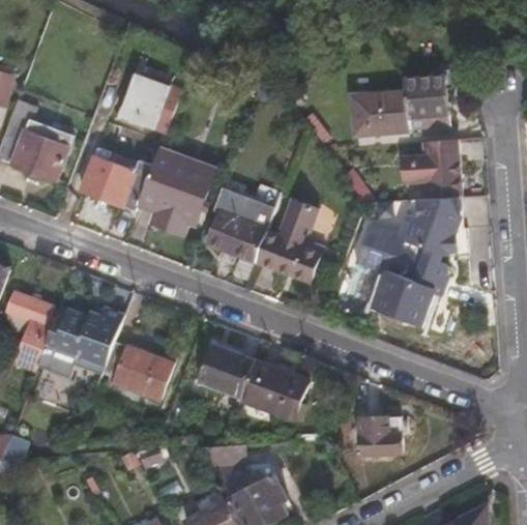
[(353,95),(354,134),(374,134),(374,129),(449,124),(445,74),(404,76),(405,86),(371,88),(372,94),(353,95)]
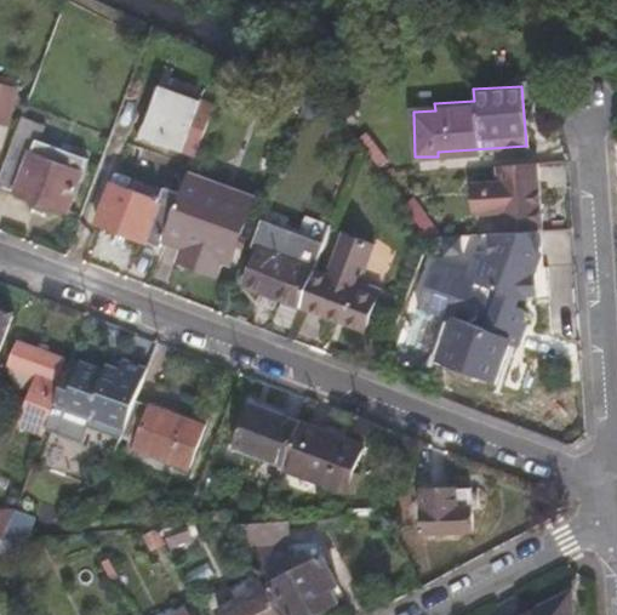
[(196,155),(215,104),(169,87),(149,137),(196,155)]
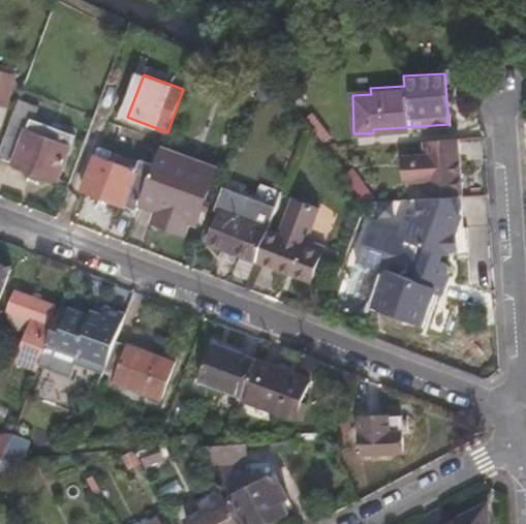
[(36,106),(19,99),(0,148),(0,158),(28,168),(26,176),(37,180),(40,173),(57,179),(69,147),(45,139),(51,127),(32,119),(36,106)]
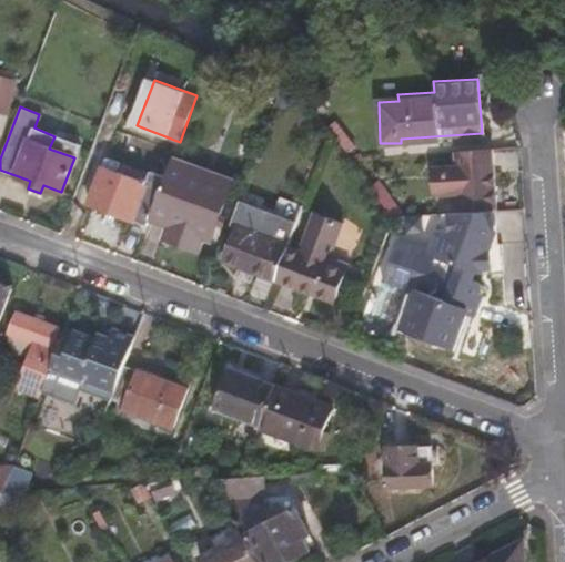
[(79,146),(54,136),(49,149),(74,157),(79,146)]
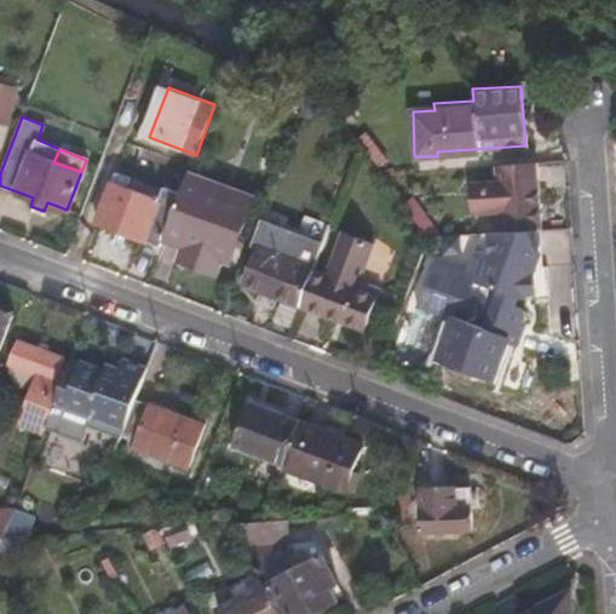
[(533,166),(493,167),(494,179),(464,182),(464,212),(495,211),(496,231),(529,230),(537,229),(533,166)]
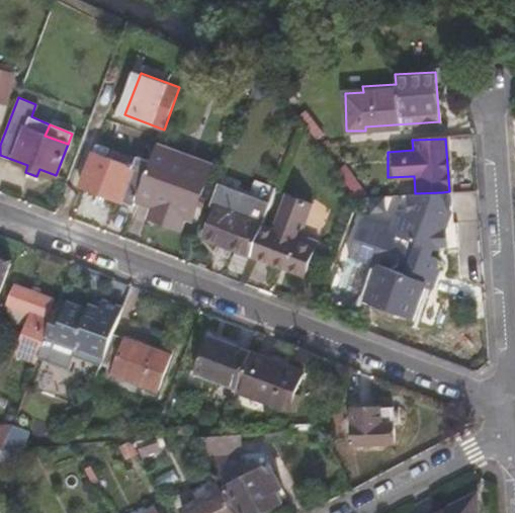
[(97,146),(94,154),(106,158),(108,150),(97,146)]
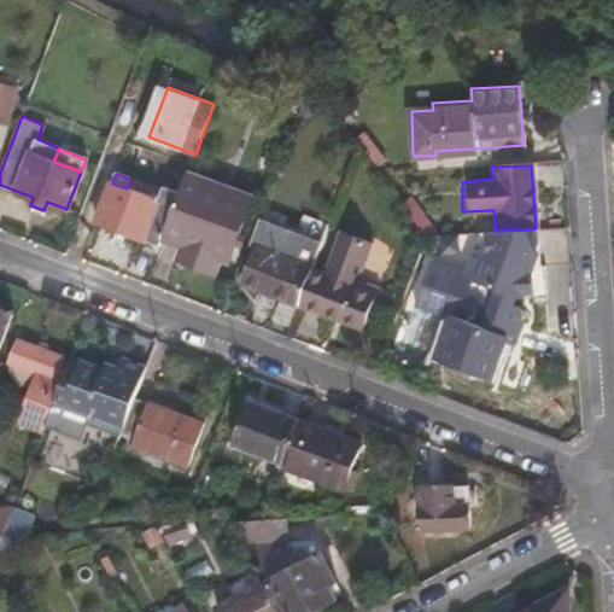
[(181,192),(163,238),(181,245),(177,257),(214,269),(217,257),(228,261),(246,210),(228,203),(204,194),(209,182),(188,174),(181,192)]
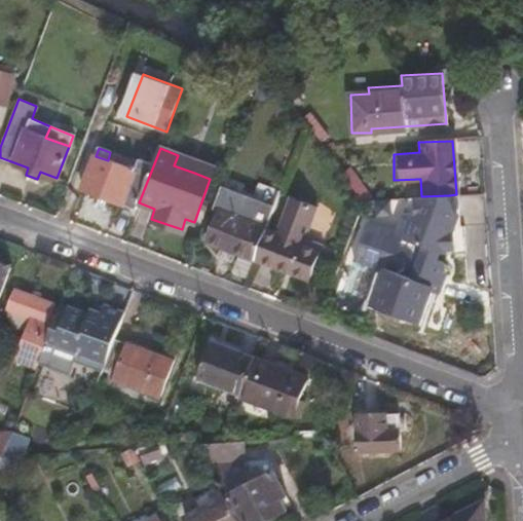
[(174,165),(194,173),(198,162),(178,155),(174,165)]
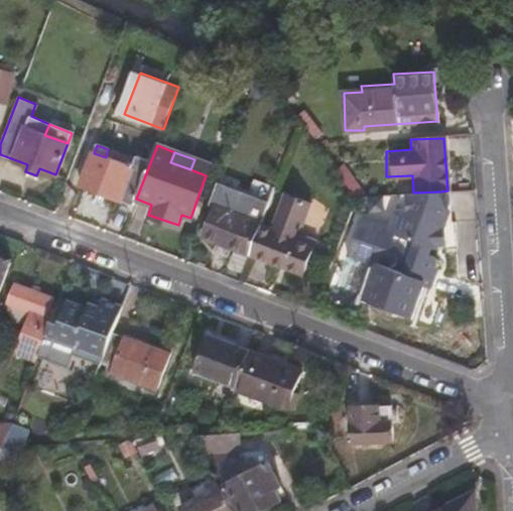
[(94,153),(81,185),(134,205),(136,199),(151,160),(138,155),(133,166),(106,157),(94,153)]
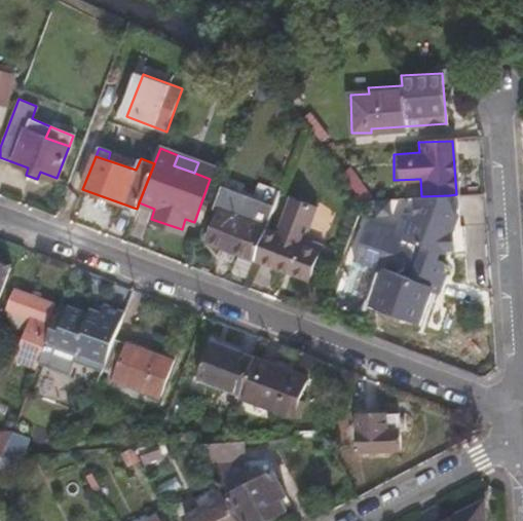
[(233,249),(257,257),(268,222),(274,207),(249,197),(225,189),(208,239),(219,244),(215,254),(230,258),(233,249)]
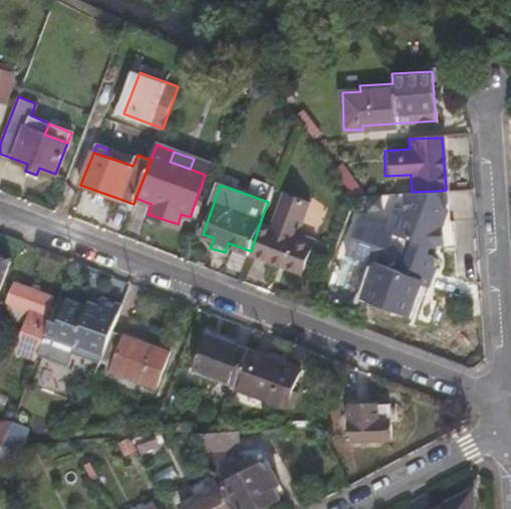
[(393,247),(371,301),(407,313),(420,280),(419,277),(415,275),(418,268),(421,269),(426,269),(430,267),(431,263),(432,259),(429,255),(420,251),(422,243),(433,246),(434,242),(442,242),(439,191),(412,192),(398,193),(397,208),(391,207),(384,225),(374,222),(393,247)]
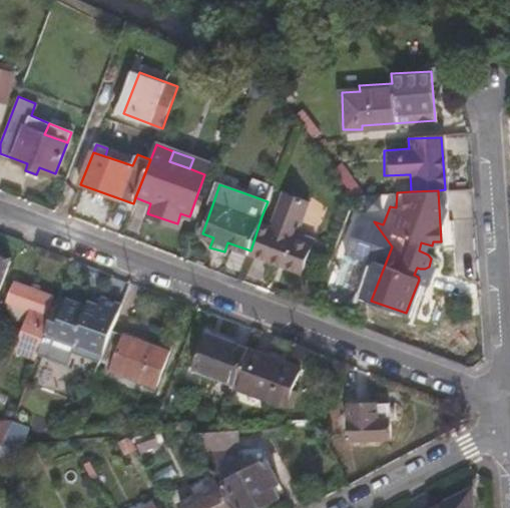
[(275,223),(262,216),(249,252),(303,273),(314,239),(300,232),(310,201),(287,192),(275,223)]
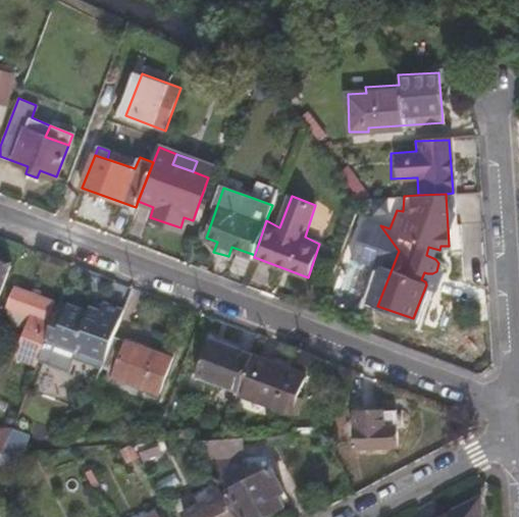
[(364,301),(377,306),(399,251),(380,225),(360,219),(348,256),(376,266),(364,301)]
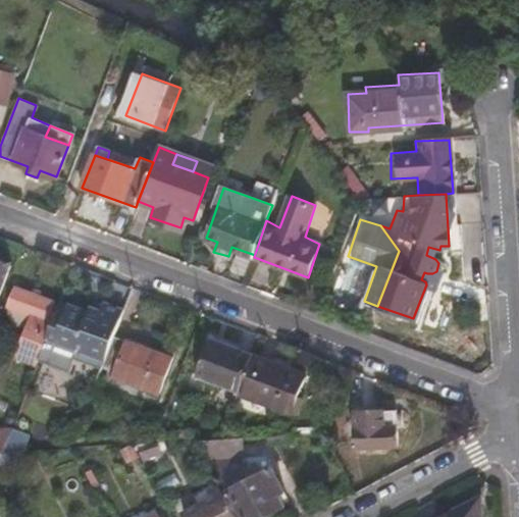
[(28,315),(11,355),(29,363),(53,302),(14,286),(6,306),(28,315)]
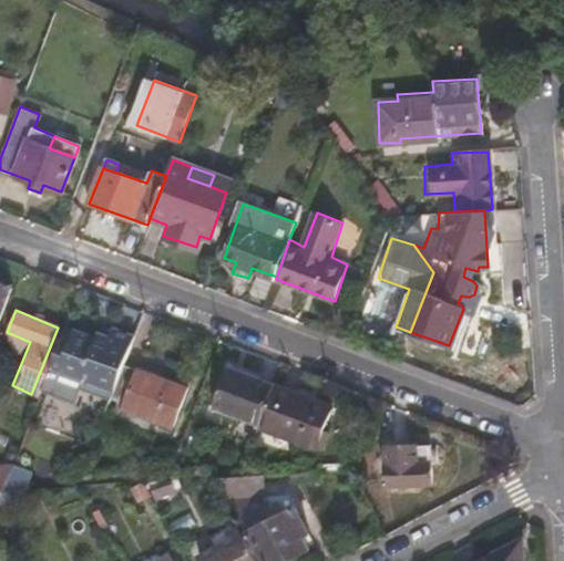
[(73,330),(63,328),(45,370),(109,395),(123,360),(133,336),(109,326),(103,341),(73,329),(73,330)]
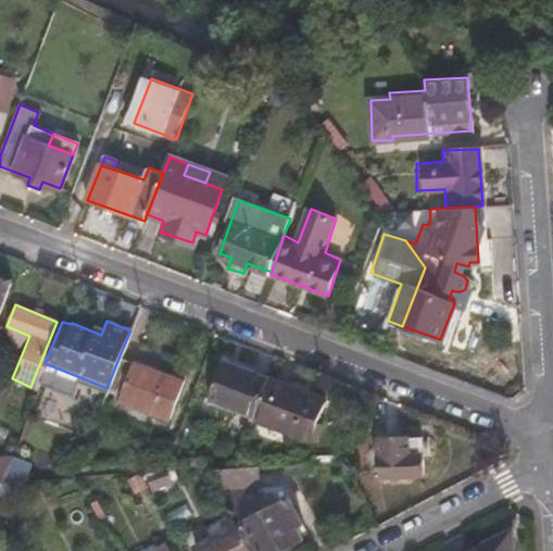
[(121,353),(107,388),(105,390),(168,414),(184,378),(121,353)]
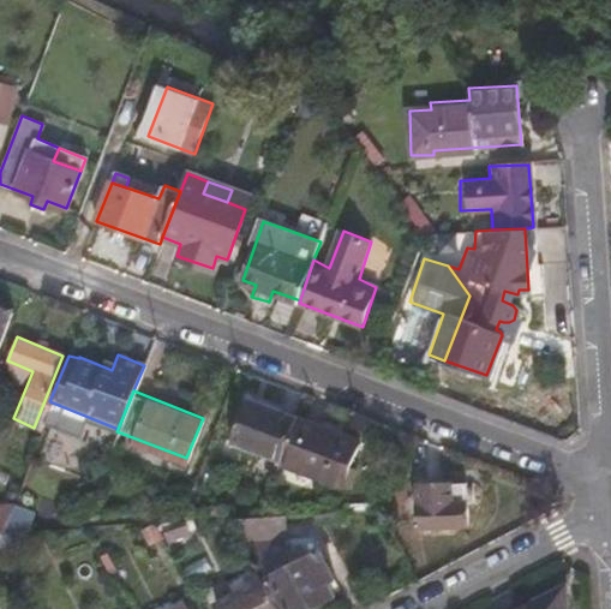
[(282,455),(299,412),(251,393),(229,442),(280,461),(282,455)]
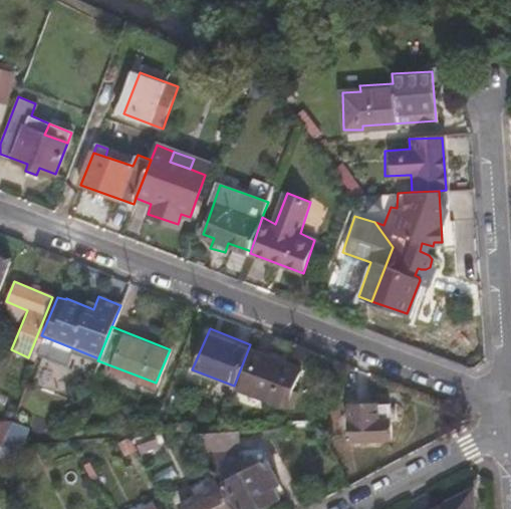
[(301,362),(250,344),(236,380),(286,400),(301,362)]
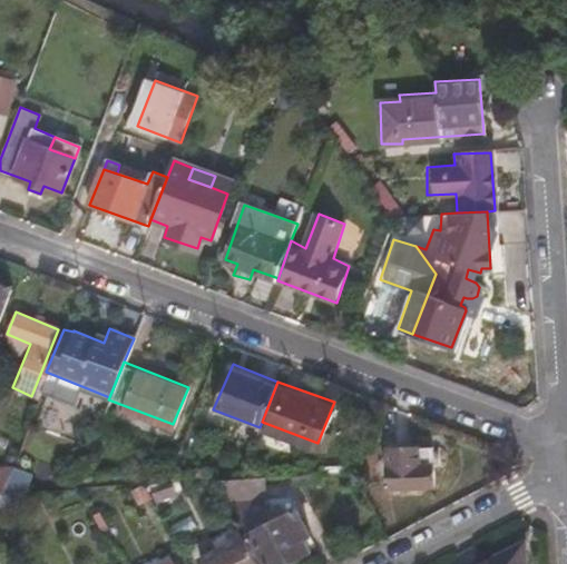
[(391,444),(392,487),(436,484),(433,442),(391,444)]
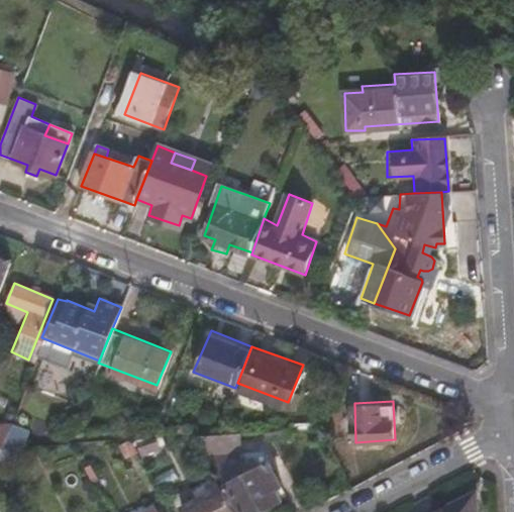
[(0,441),(1,441),(5,430),(8,422),(0,422),(0,441)]
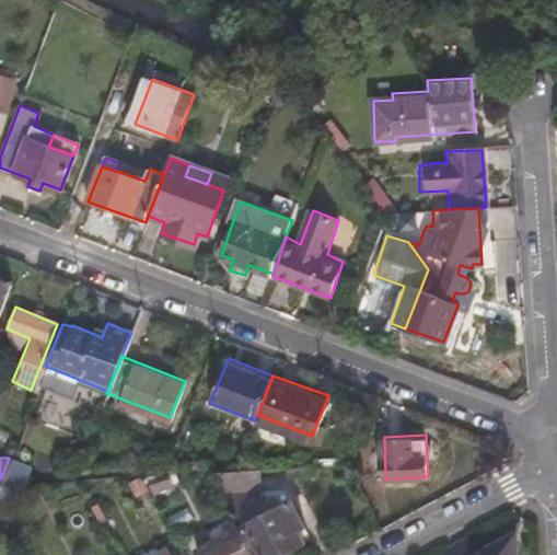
[(239,463),(215,465),(225,484),(255,482),(253,463),(239,463)]
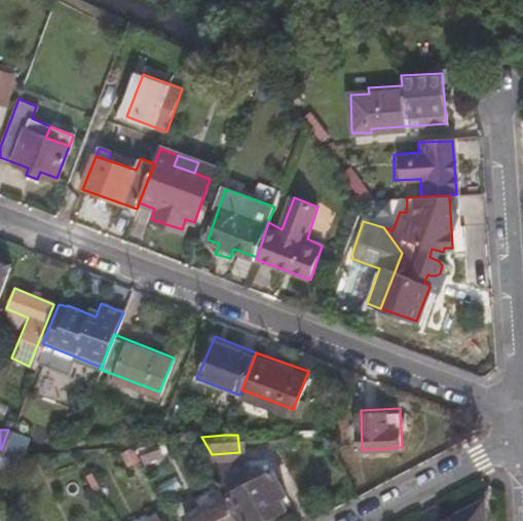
[(19,438),(5,438),(1,449),(17,448),(19,438)]
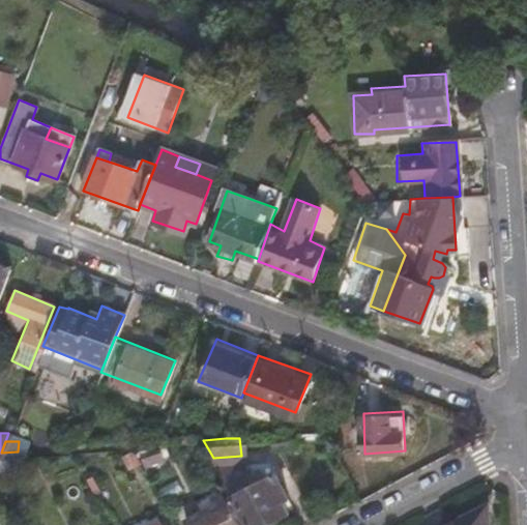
[(160,443),(157,443),(136,444),(142,459),(164,451),(160,443)]
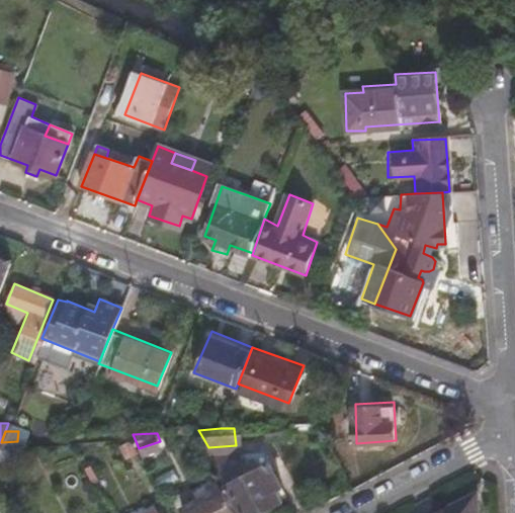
[(118,451),(112,440),(103,445),(109,455),(118,451)]
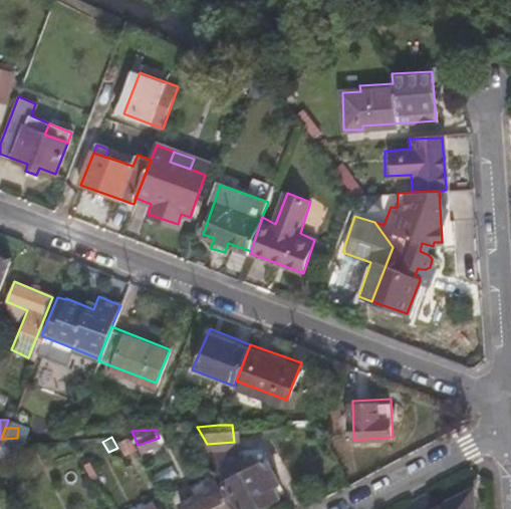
[(229,480),(244,508),(251,508),(280,493),(277,487),(283,483),(270,459),(229,480)]
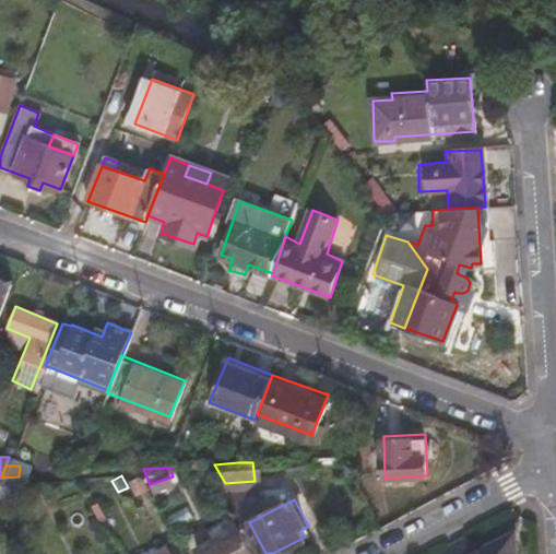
[(197,549),(199,553),(253,553),(240,527),(197,549)]
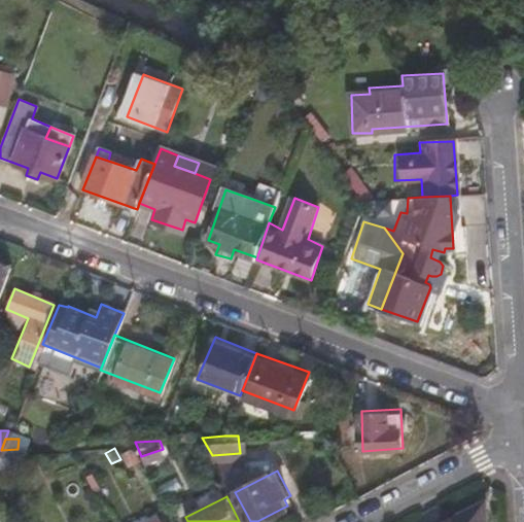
[(431,521),(484,521),(483,496),(431,521)]
